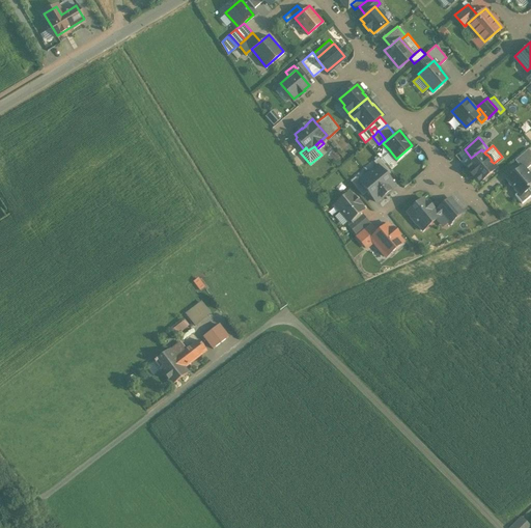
[(530,162),(530,150),(528,147),(514,159),(521,165),(523,163),(526,167),(530,162)]
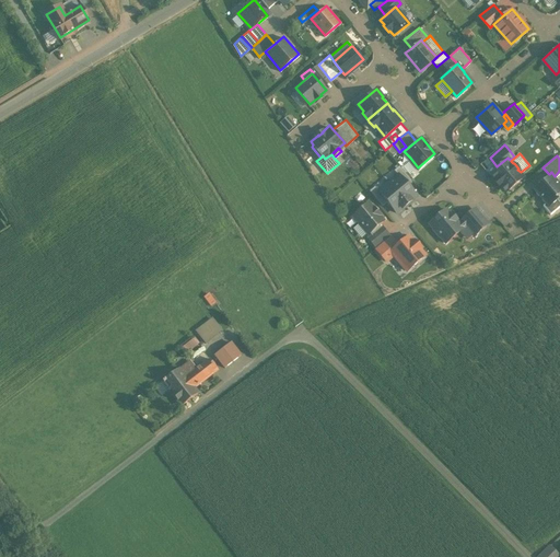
[(409,175),(418,167),(410,158),(400,165),(409,175)]
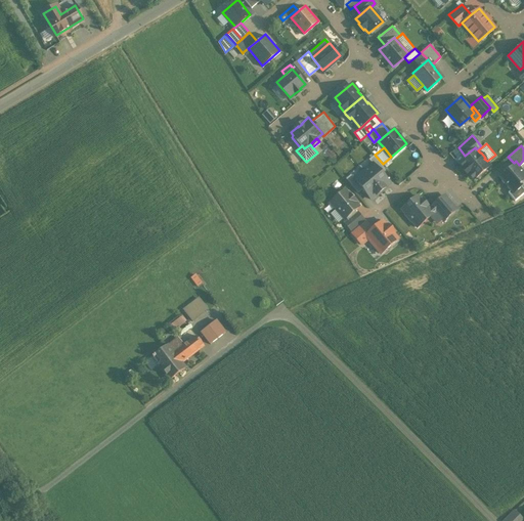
[(477,149),(475,147),(465,156),(459,162),(464,167),(463,168),(467,173),(468,173),(473,178),(489,164),(487,161),(484,159),(485,158),(481,153),(480,153),(478,150),(477,149)]
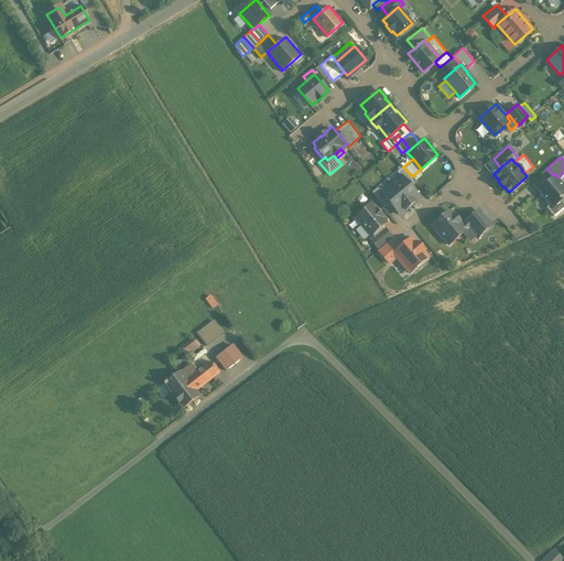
[(403,166),(402,165),(397,170),(401,175),(401,174),(410,184),(414,181),(412,176),(403,166)]
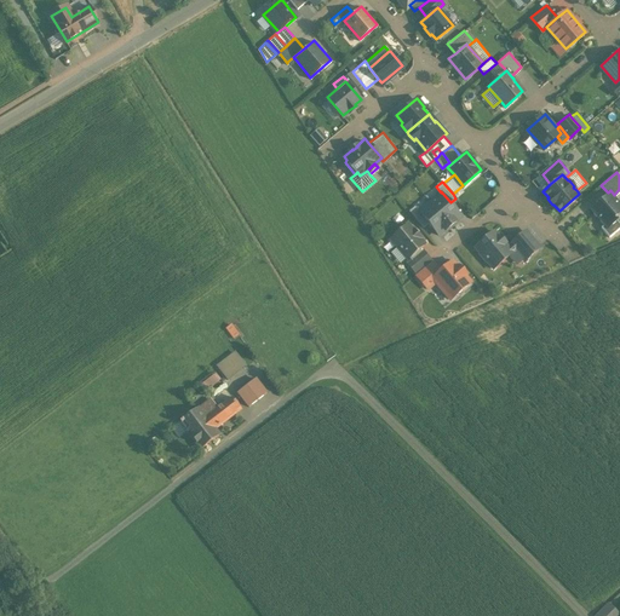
[(619,201),(614,195),(610,190),(608,193),(603,196),(597,201),(590,207),(603,224),(607,228),(616,219),(619,216),(619,201)]
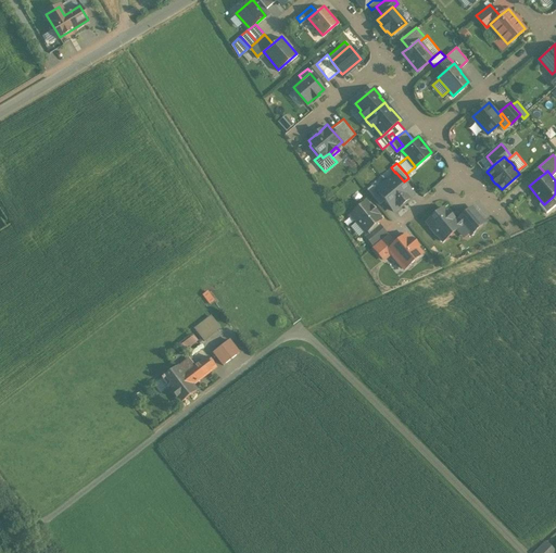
[(404,181),(395,172),(395,173),(386,180),(404,202),(406,200),(406,199),(413,192),(404,181)]
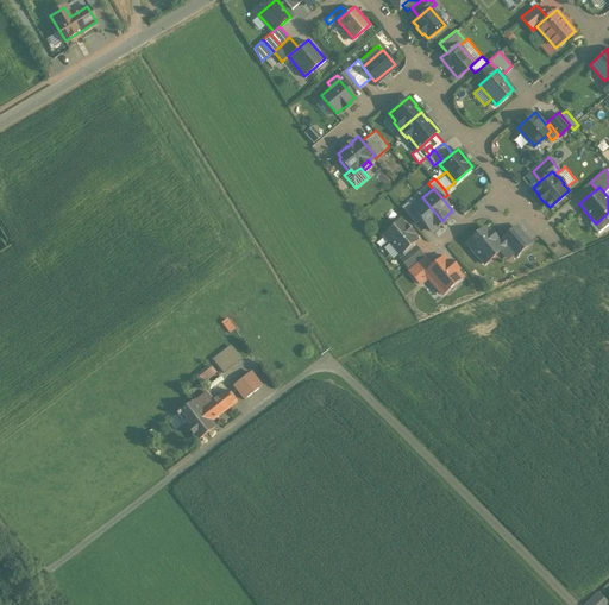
[(443,221),(422,197),(412,206),(412,207),(421,218),(431,228),(437,224),(438,222),(439,224),(443,221)]
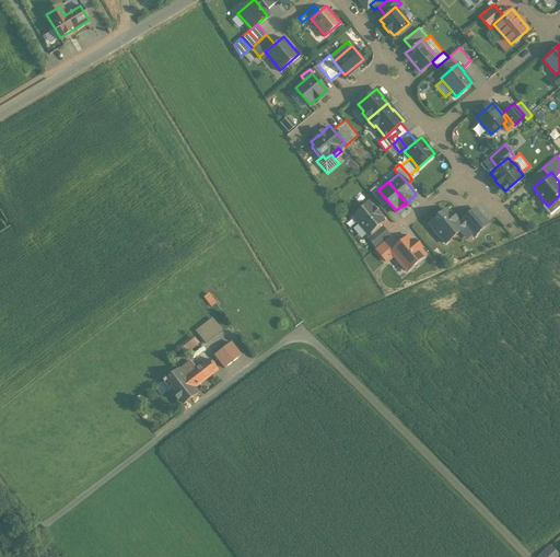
[(378,189),(375,184),(369,189),(382,204),(387,200),(378,190),(378,189)]
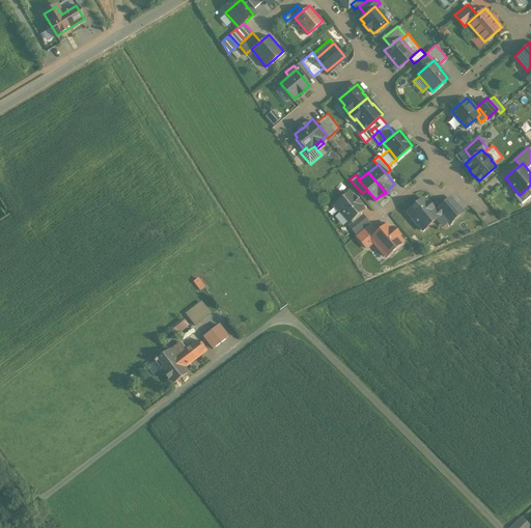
[(530,191),(528,188),(520,195),(516,192),(514,193),(522,201),(530,193),(530,191)]
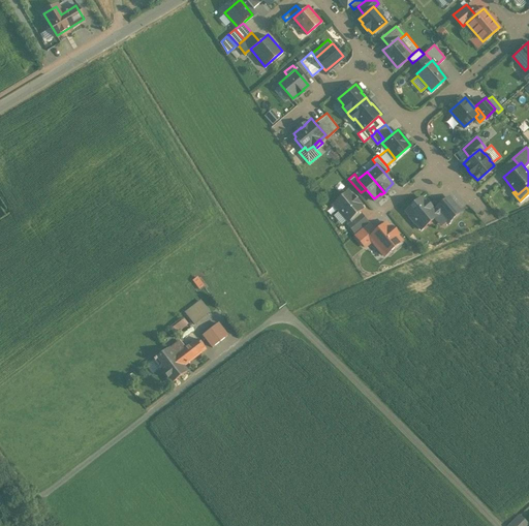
[(351,195),(348,190),(334,203),(348,219),(349,218),(359,210),(362,207),(358,203),(359,202),(352,194),(351,195)]
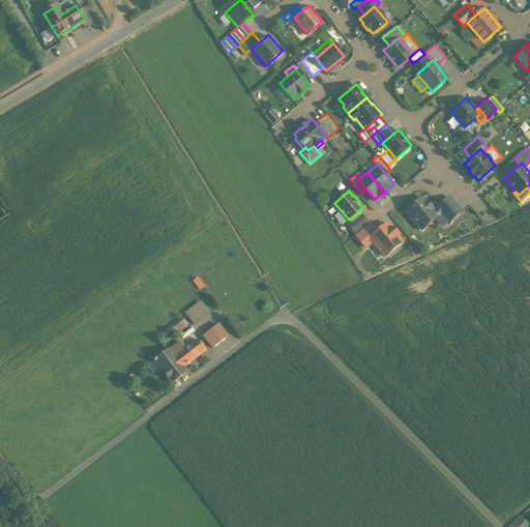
[(449,196),(437,207),(437,208),(441,211),(448,222),(461,210),(449,196)]
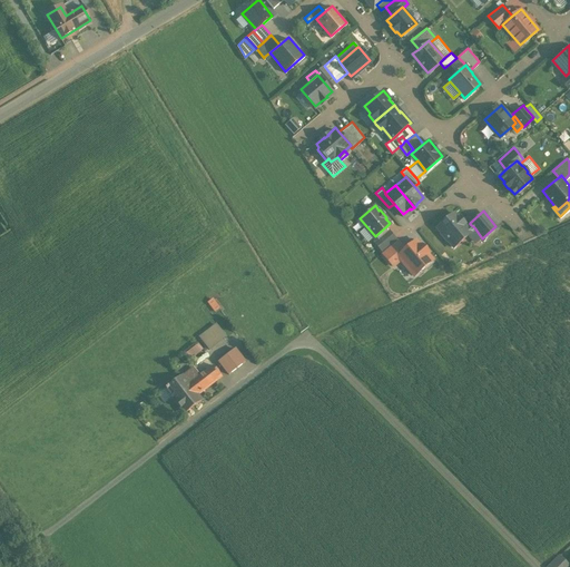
[(454,212),(436,226),(442,232),(441,232),(446,240),(448,238),(453,245),(471,231),(470,231),(474,227),(470,224),(467,226),(464,223),(464,222),(460,216),(459,216),(454,212)]
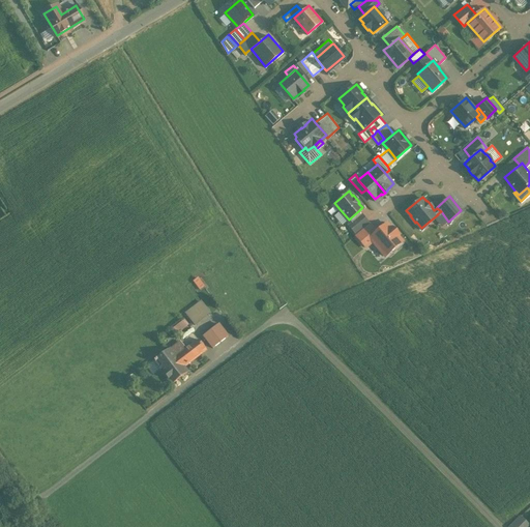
[(359,210),(350,218),(352,222),(349,224),(355,231),(367,221),(359,210)]
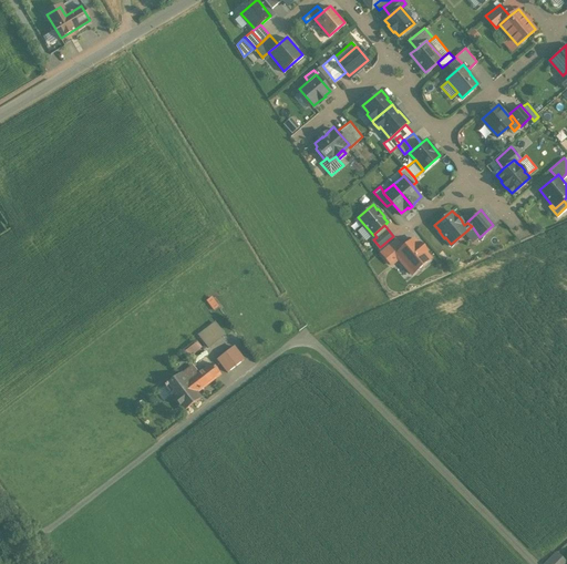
[(391,263),(399,256),(395,253),(403,247),(394,237),(380,249),(391,263)]
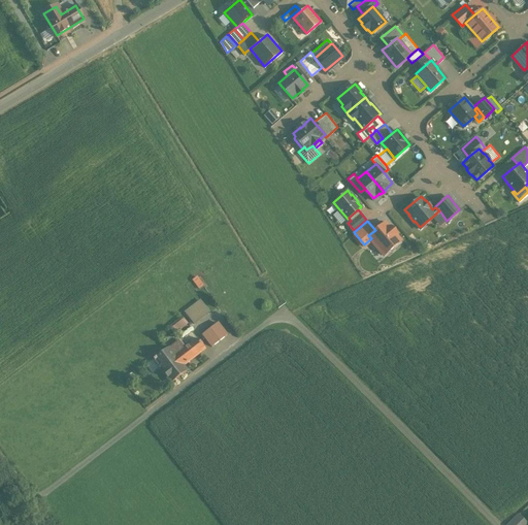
[(390,227),(385,222),(375,230),(368,235),(371,238),(372,239),(384,254),(400,239),(395,233),(396,232),(391,226),(390,227)]
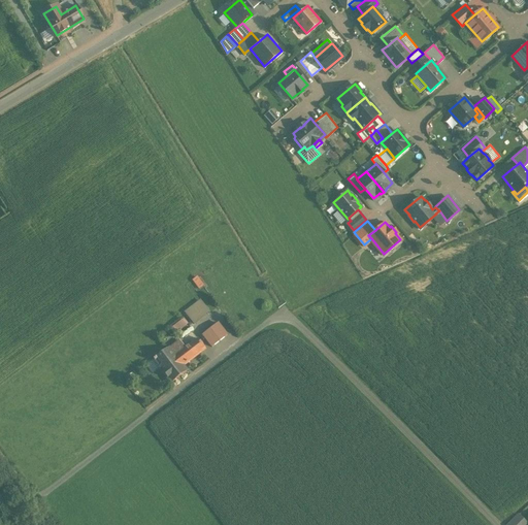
[(377,259),(384,254),(372,239),(366,245),(377,259)]
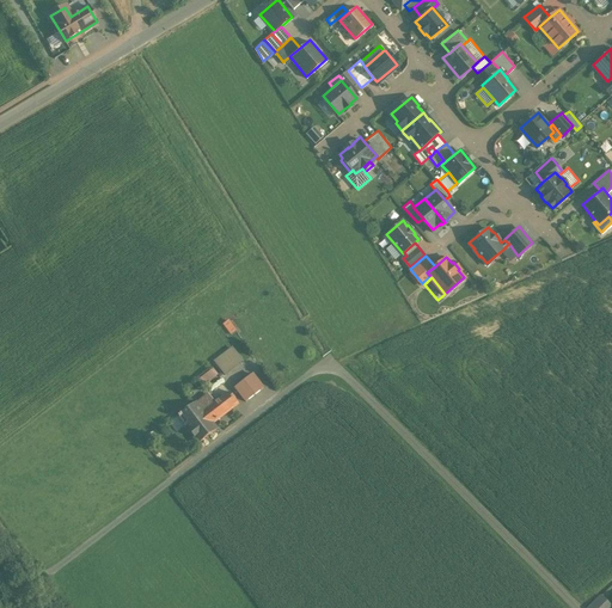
[(236,329),(228,318),(224,321),(231,332),(236,329)]
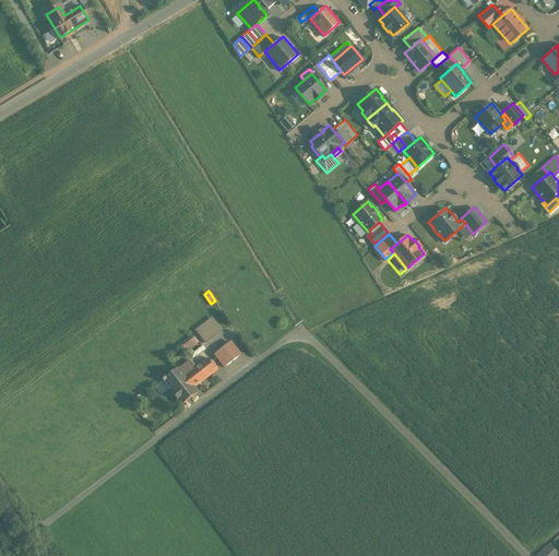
[(212,316),(195,328),(205,341),(221,328),(212,316)]
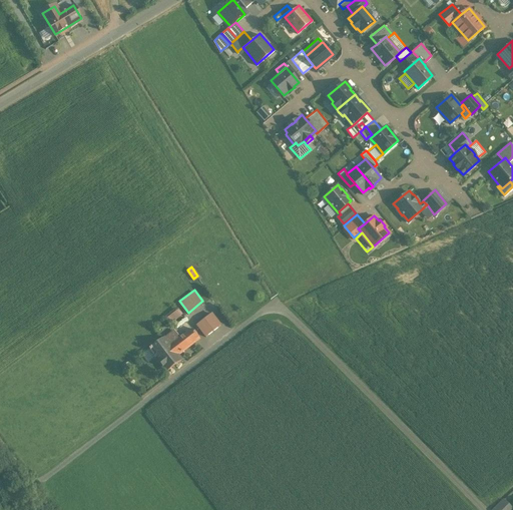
[(210,312),(196,323),(205,335),(220,324),(210,312)]
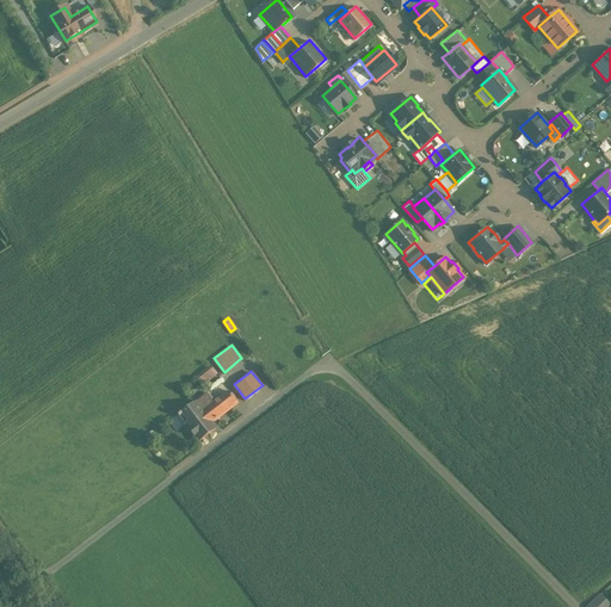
[(227,389),(201,409),(193,401),(177,414),(197,440),(214,426),(210,421),(236,401),(227,389)]
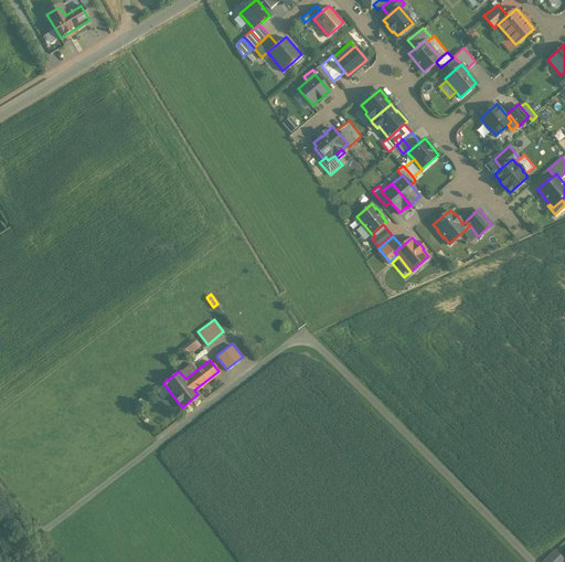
[(554,550),(545,559),(547,561),(557,561),(562,559),(554,550)]
